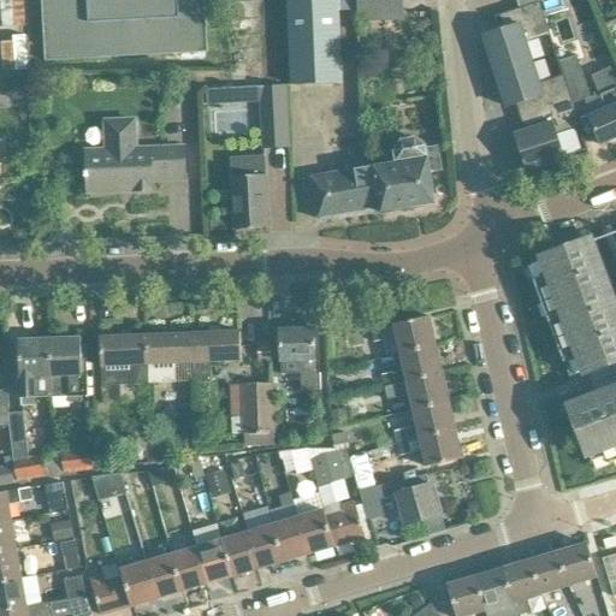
[(41,0),(45,59),(207,53),(203,0),(41,0)]
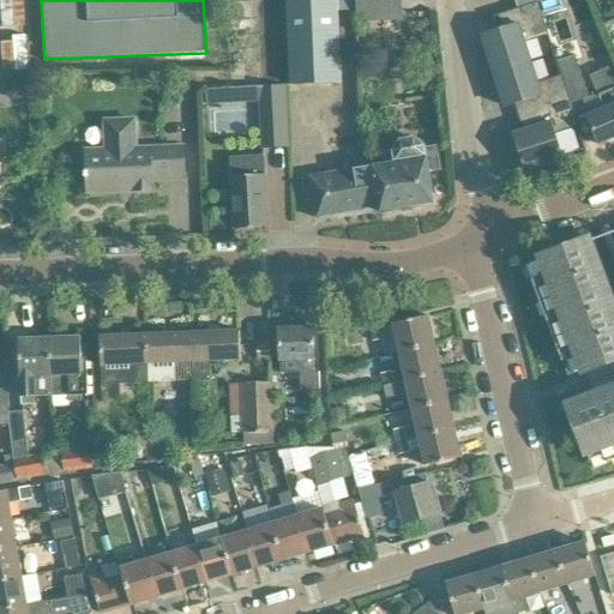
[(286,0),(290,86),(341,84),(338,12),(351,11),(350,0),(286,0)]
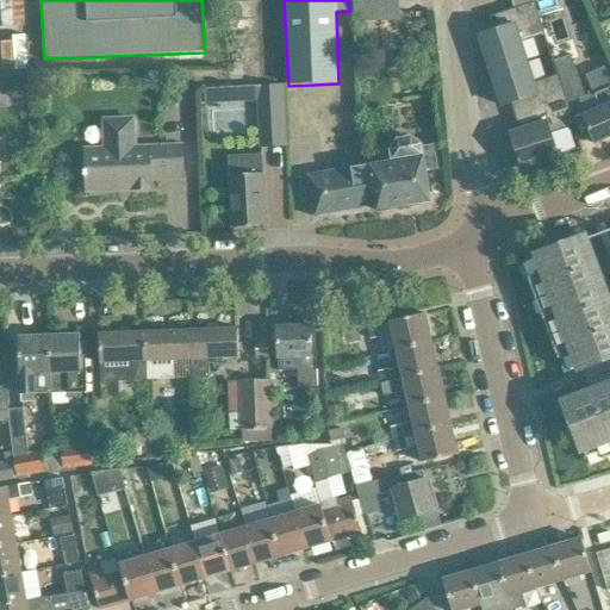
[(399,14),(398,0),(353,0),(354,16),(399,14)]
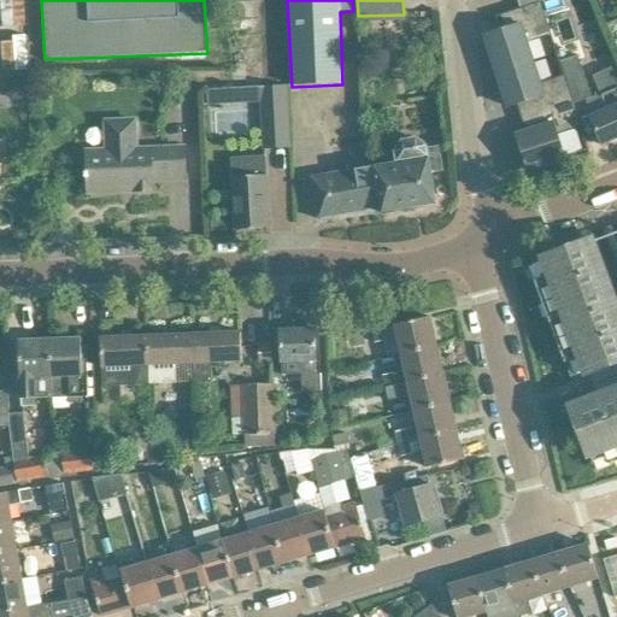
[(485,36),(497,74),(534,62),(528,43),(551,35),(540,3),(495,17),(495,18),(500,17),(505,29),(491,34),(491,35),(485,36)]
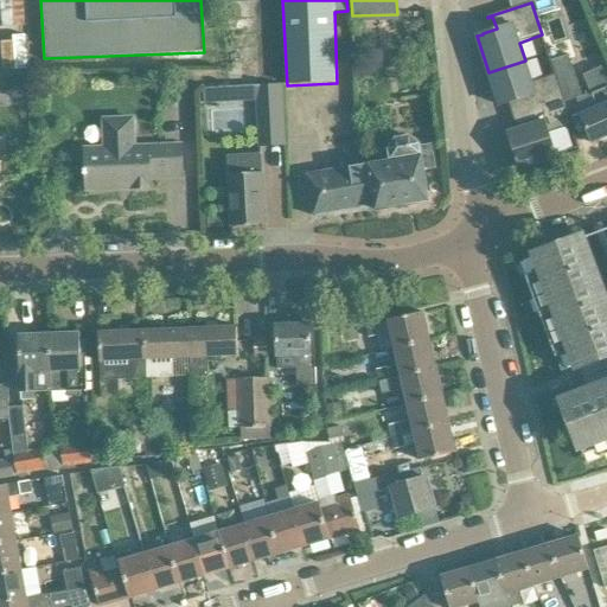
[(8,18),(0,18),(0,56),(11,55),(8,18)]
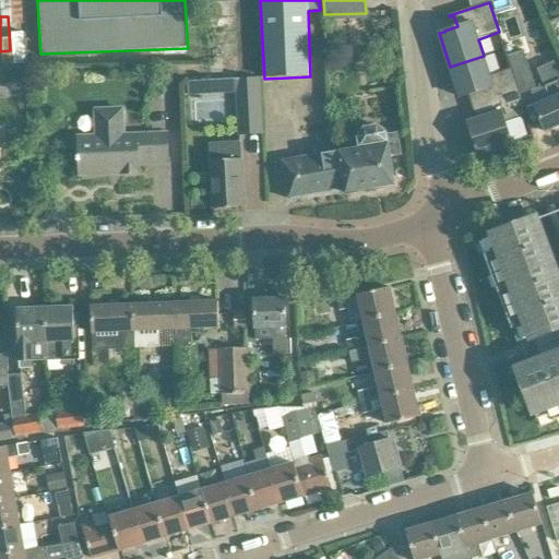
[(510,43),(503,45),(507,56),(513,54),(510,43)]
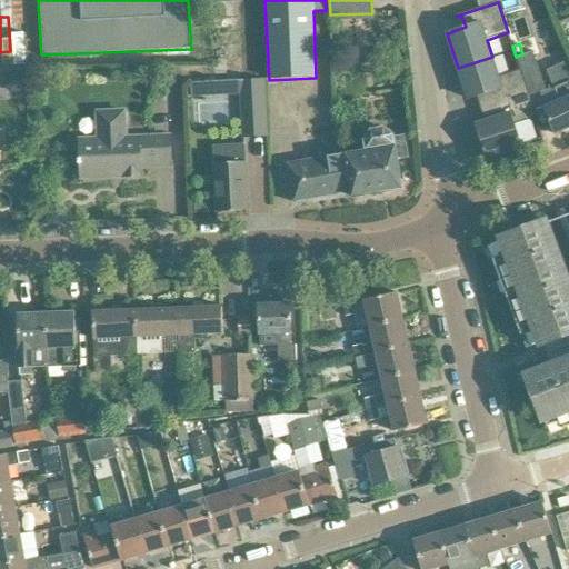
[(522,55),(516,57),(520,69),(528,93),(529,96),(546,90),(532,51),(522,55)]
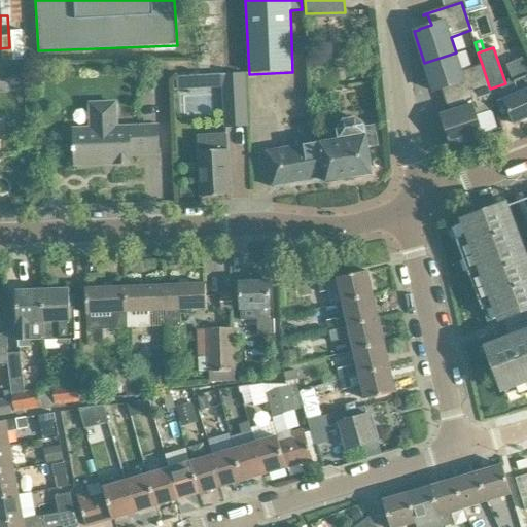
[(461,71),(456,53),(424,63),(431,86),(432,86),(433,92),(438,90),(438,91),(442,90),(445,101),(489,86),(482,64),(461,71)]
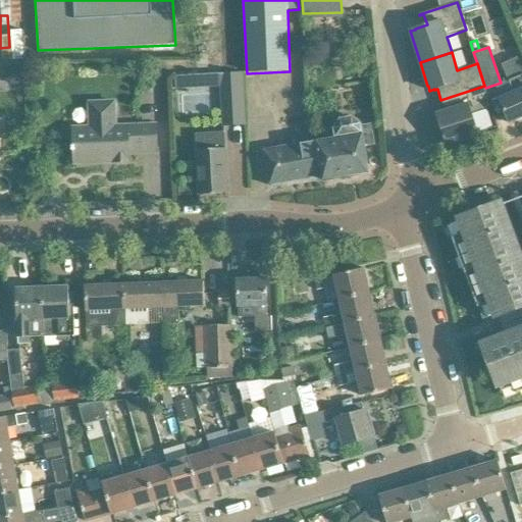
[(521,68),(518,58),(502,64),(509,81),(514,93),(500,99),(510,123),(521,117),(521,68)]
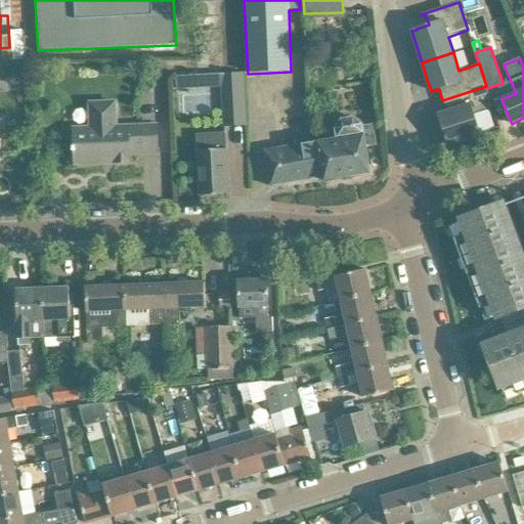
[(11,67),(6,73),(6,80),(12,85),(19,84),(24,79),(24,72),(18,67),(11,67)]
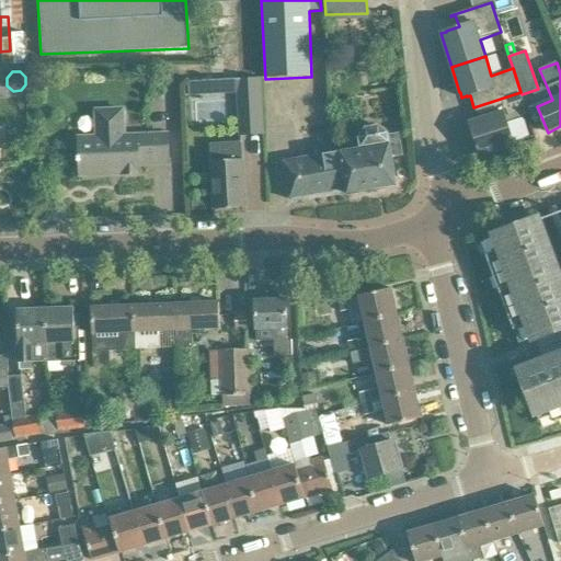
[(260,78),(237,79),(238,109),(262,107),(260,78)]
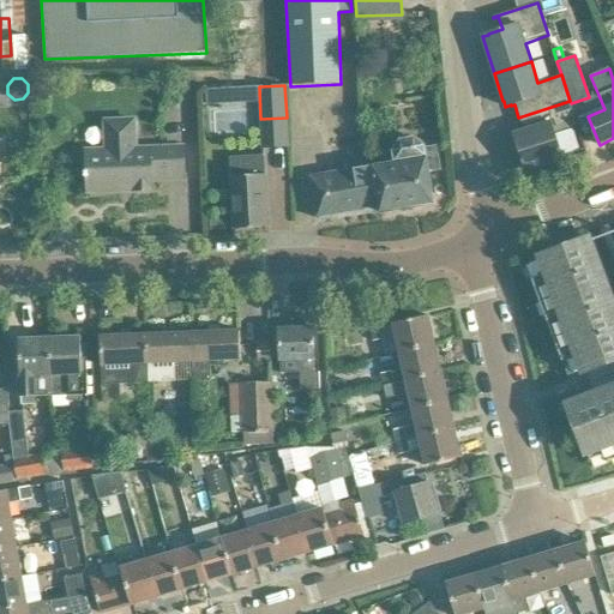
[(571,103),(570,101),(518,118),(523,131),(519,132),(515,134),(516,139),(524,164),(525,170),(531,168),(531,169),(563,158),(554,134),(578,127),(571,103)]
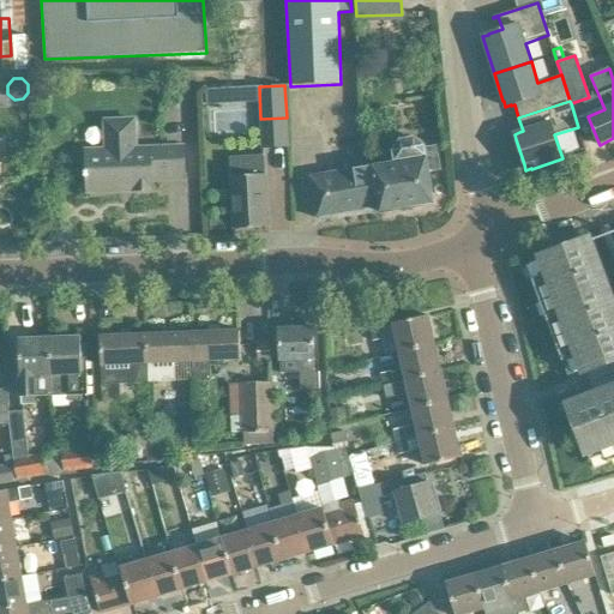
[(184,146),(138,148),(137,119),(103,120),(104,149),(86,150),(86,170),(84,170),(84,178),(86,178),(88,187),(133,186),(133,191),(152,190),(152,180),(185,179),(184,146)]
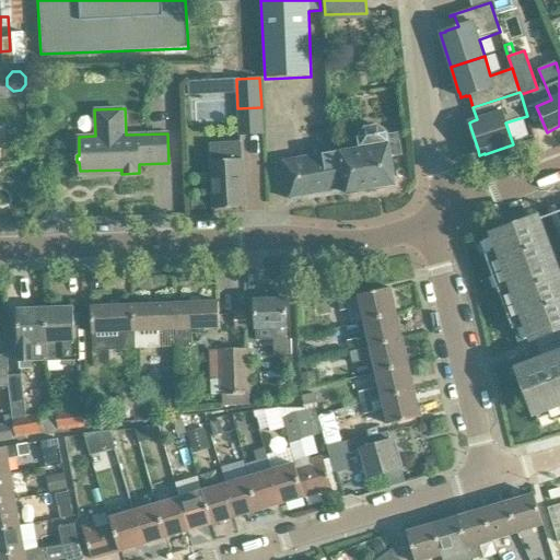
[(354,149),(339,151),(346,189),(347,194),(396,186),(392,158),(403,155),(398,133),(387,136),(387,133),(377,126),(365,128),(359,137),(359,138),(352,139),(354,149)]
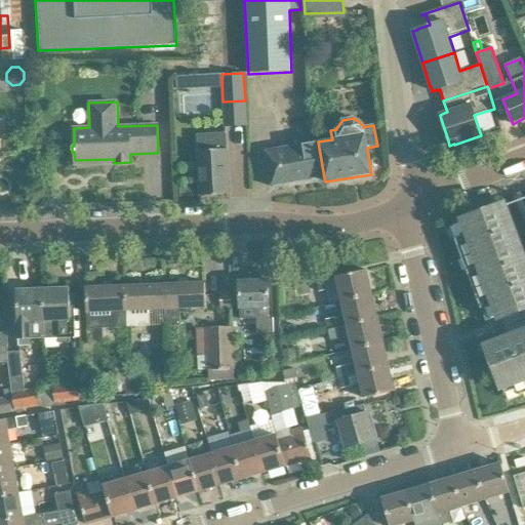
[(36,131),(32,136),(32,148),(44,147),(48,142),(36,131)]
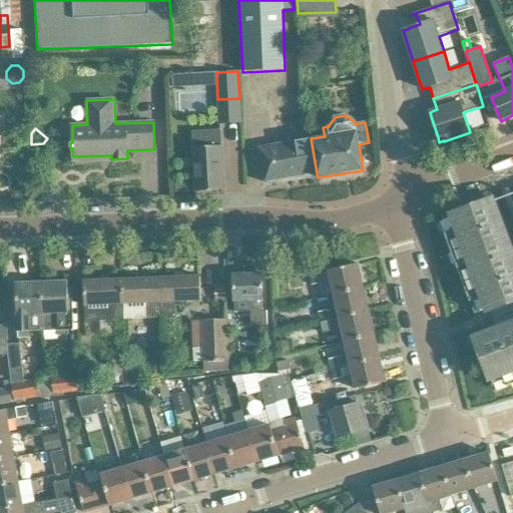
[(192,148),(195,192),(224,190),(220,130),(205,131),(206,147),(192,148)]
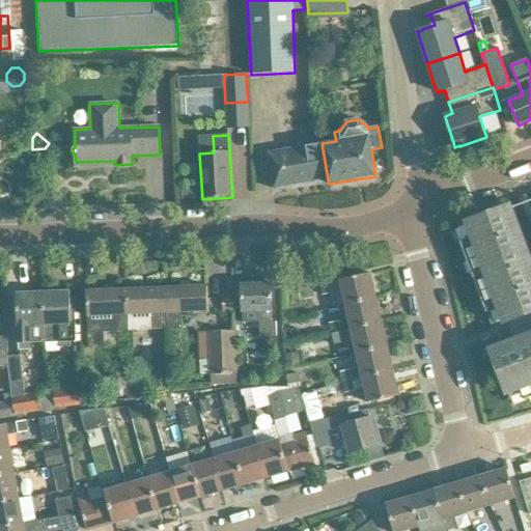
[(328,179),(322,143),(268,154),(274,189),(328,179)]
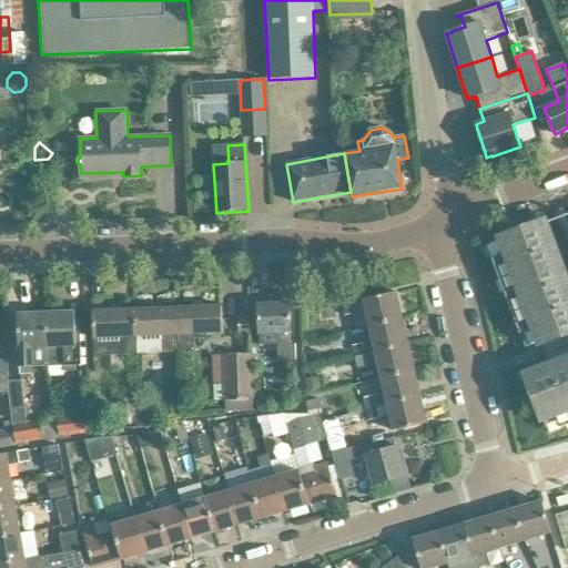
[(567,266),(565,267),(553,235),(554,235),(548,222),(494,243),(498,256),(492,259),(520,334),(527,332),(533,345),(567,332),(567,356),(539,367),(526,372),(547,426),(560,422),(563,428),(567,425),(567,266)]
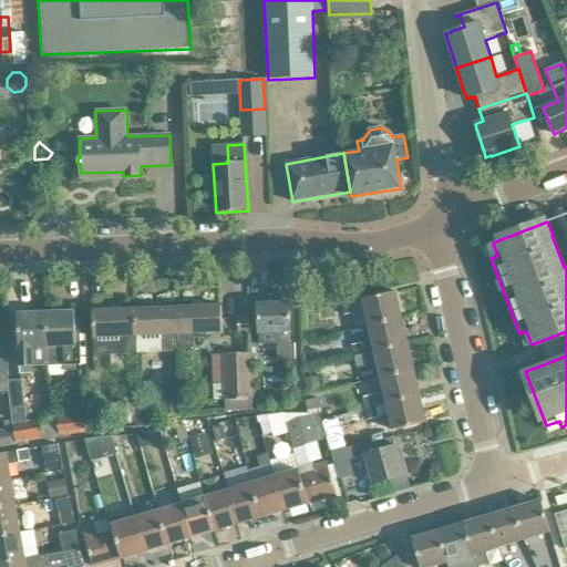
[(363,299),(369,326),(402,318),(395,291),(363,299)]
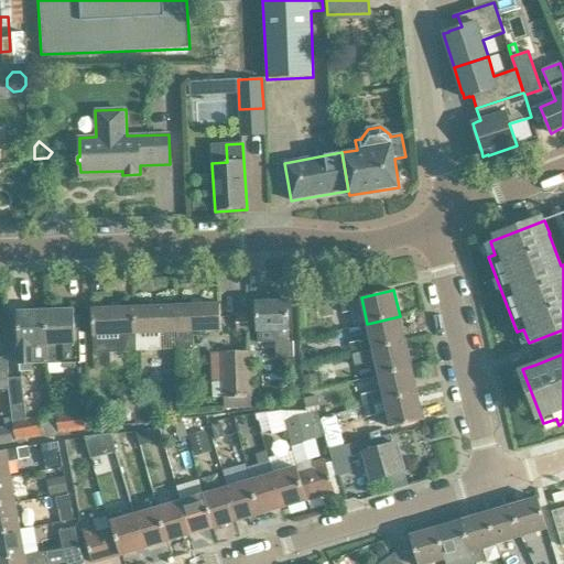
[(350,301),(340,303),(329,305),(332,317),(354,312),(350,301)]
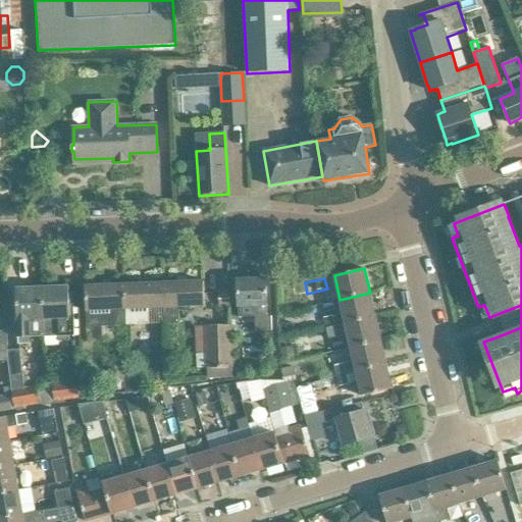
[(230,307),(231,325),(231,334),(252,334),(252,325),(244,326),(243,307),(256,306),(257,341),(269,340),(269,332),(272,332),(271,317),(267,317),(266,279),(238,280),(239,307),(230,307)]
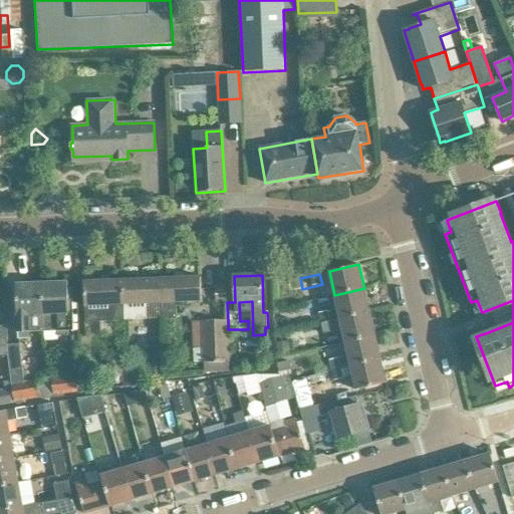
[(201,277),(162,279),(163,303),(164,320),(177,319),(176,302),(202,301),(201,277)]
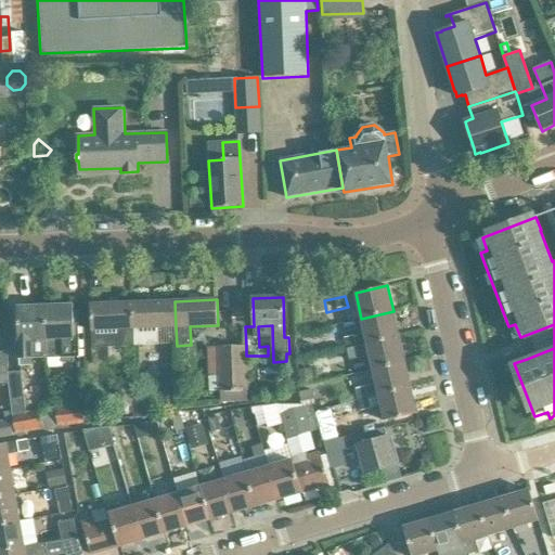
[(175,301),(133,302),(134,339),(150,339),(149,328),(176,327),(175,301)]
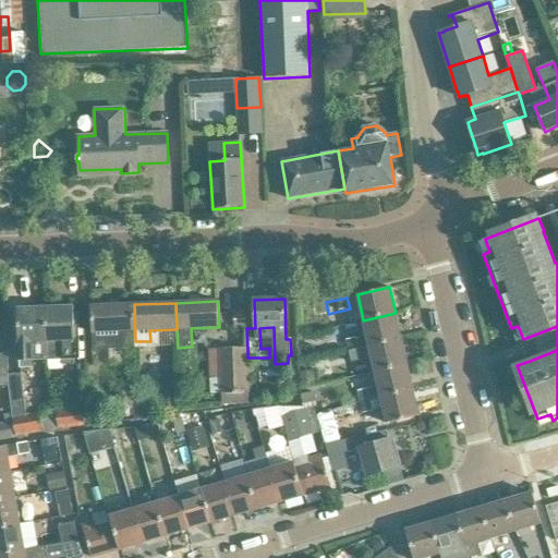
[(134,304),(91,306),(93,350),(135,348),(135,341),(134,304)]
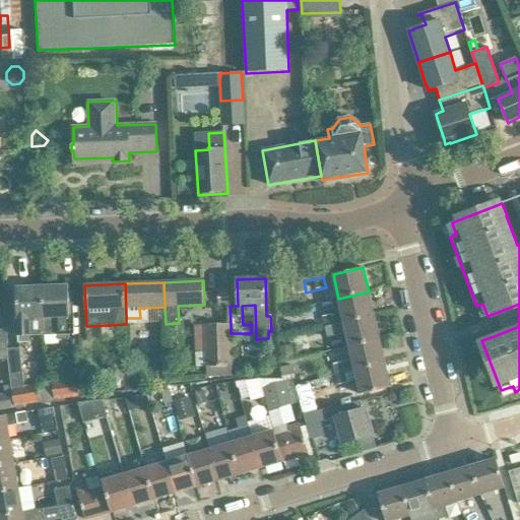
[(68,286),(43,287),(45,335),(59,334),(60,340),(69,340),(69,335),(74,334),(73,304),(69,304),(68,286)]
